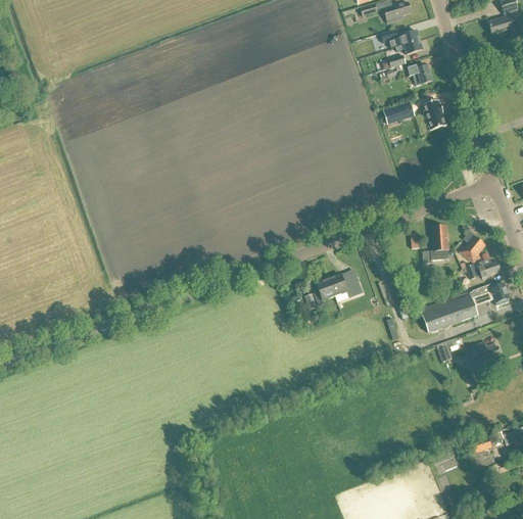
[(505,15),(487,20),(492,35),(515,29),(509,10),(517,8),(514,0),(500,0),(505,15)]
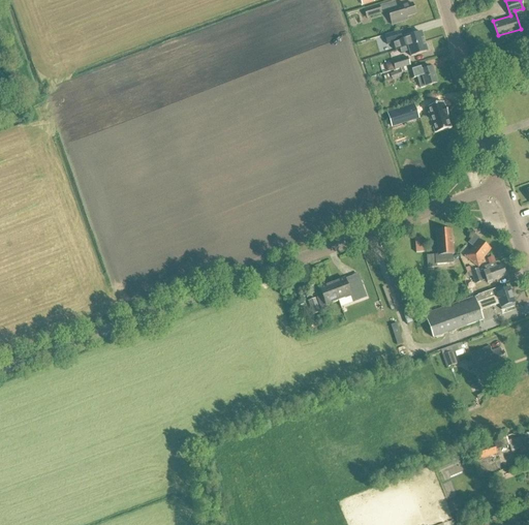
[(415,11),(411,1),(393,6),(387,7),(392,22),(408,17),(407,13),(415,11)]
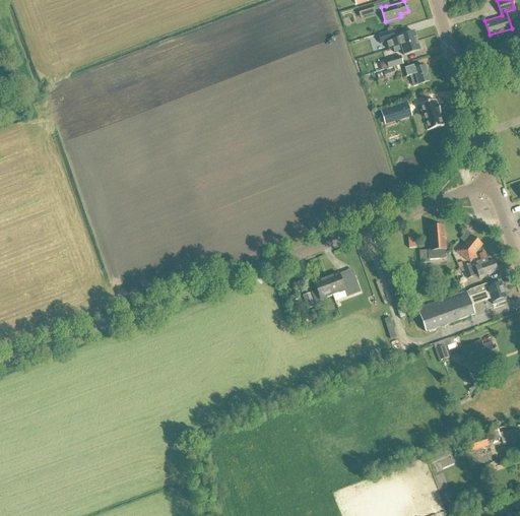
[(360,14),(375,10),(372,2),(358,7),(360,14)]
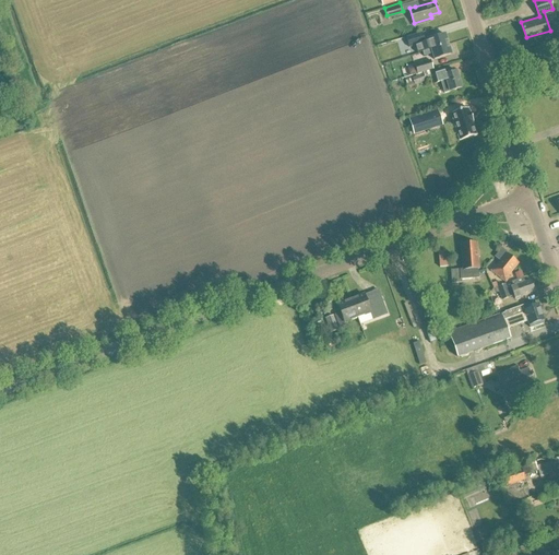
[(425,39),(421,30),(406,34),(409,45),(425,39)]
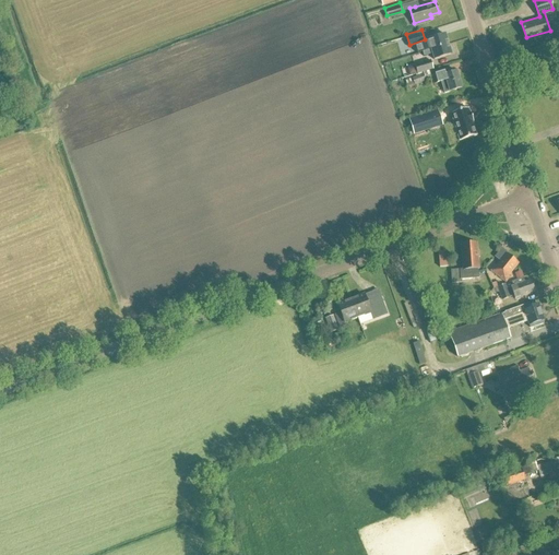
[(448,42),(444,32),(427,37),(429,43),(420,45),(423,49),(448,42)]
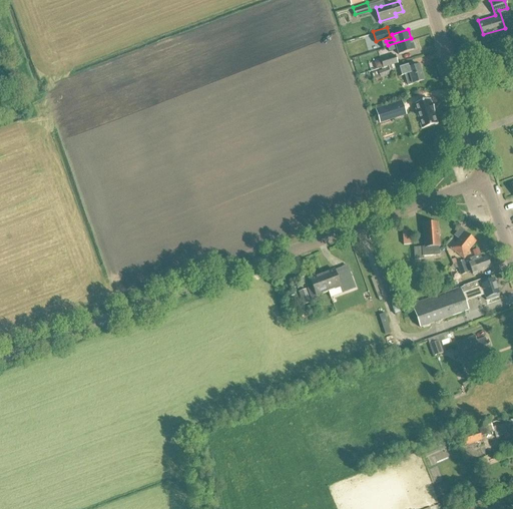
[(414,47),(411,38),(388,45),(389,49),(397,46),(398,52),(414,47)]
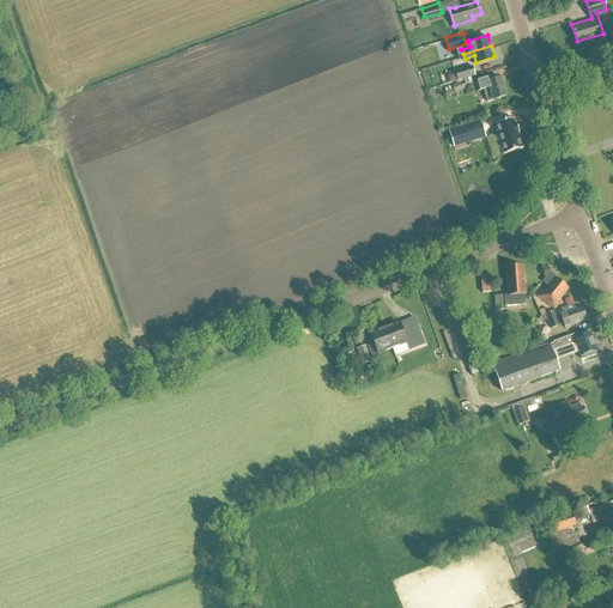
[(472,62),(454,68),(457,78),(474,72),(472,62)]
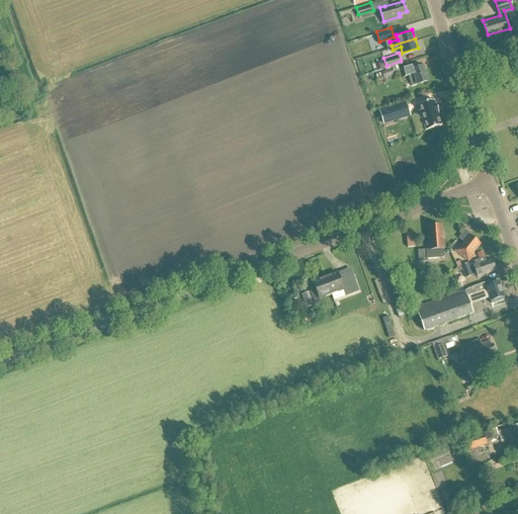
[(427,79),(423,63),(412,67),(411,64),(400,68),(402,75),(407,74),(411,84),(427,79)]
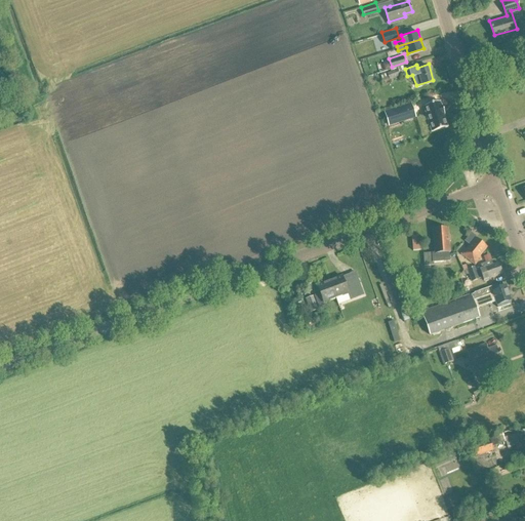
[(397,67),(387,71),(389,77),(399,73),(397,67)]
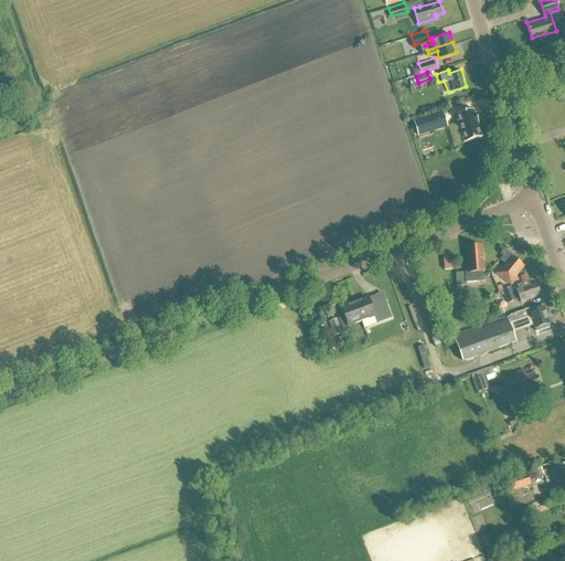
[(472,106),(456,112),(464,139),(481,135),(477,120),(478,119),(476,110),(475,112),(472,106)]
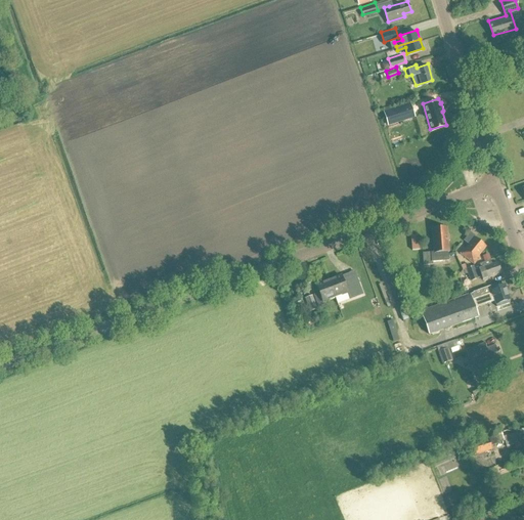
[(402,101),(383,107),(388,123),(406,118),(415,115),(409,99),(402,101)]
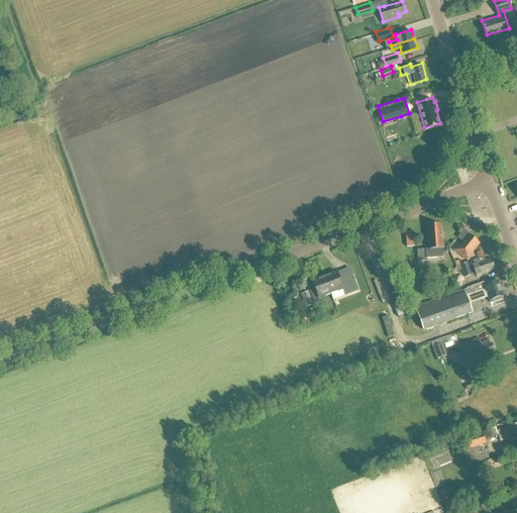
[(440,222),(426,223),(427,246),(416,247),(417,260),(426,259),(426,255),(443,254),(441,235),(443,235),(442,229),(441,229),(440,222)]
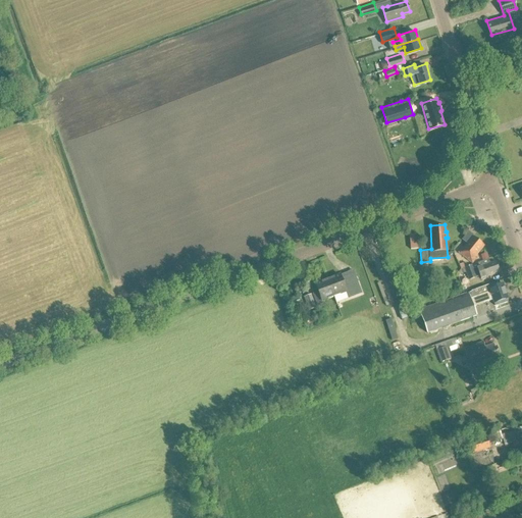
[(416,229),(408,229),(409,244),(417,244),(416,229)]
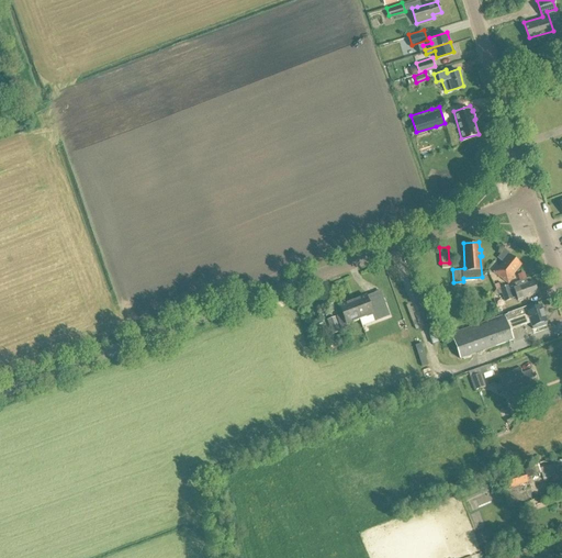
[(520,263),(508,253),(499,264),(497,263),(493,268),(508,280),(513,275),(510,274),(520,263)]
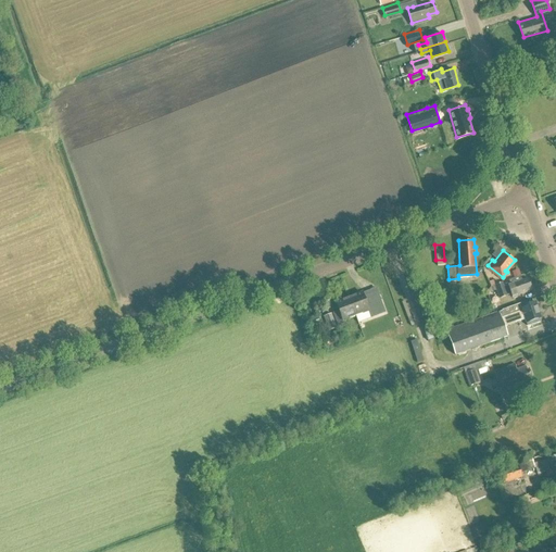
[(531,287),(527,276),(522,277),(520,273),(514,276),(503,279),(494,283),(500,296),(507,292),(510,291),(512,295),(531,287)]
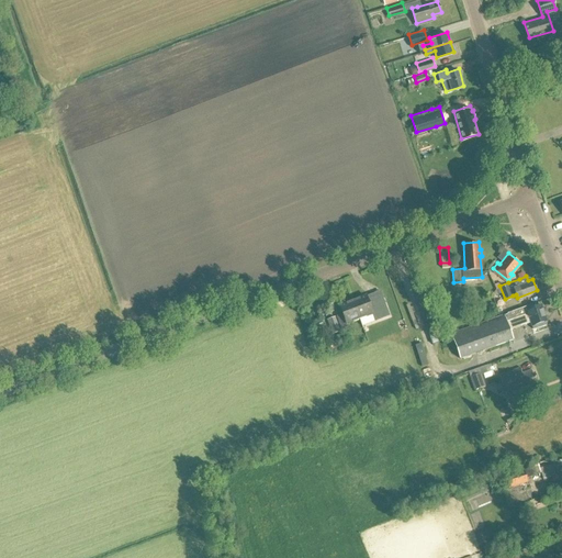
[(389,294),(383,297),(382,296),(369,301),(366,293),(350,299),(358,317),(372,312),(373,314),(379,312),(380,315),(392,311),(390,304),(392,304),(389,294)]
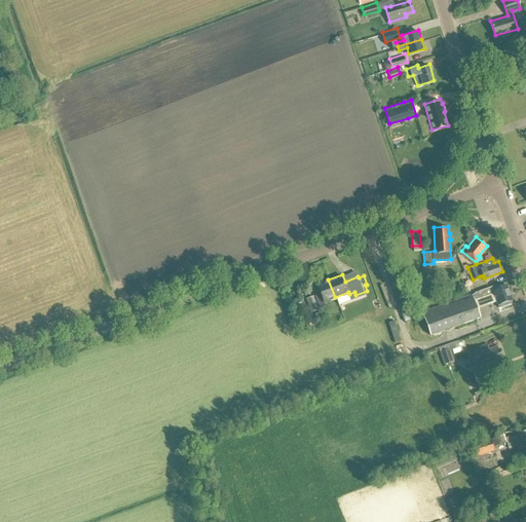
[(335,297),(328,280),(316,284),(320,291),(314,293),(318,305),(325,303),(324,301),(335,297)]
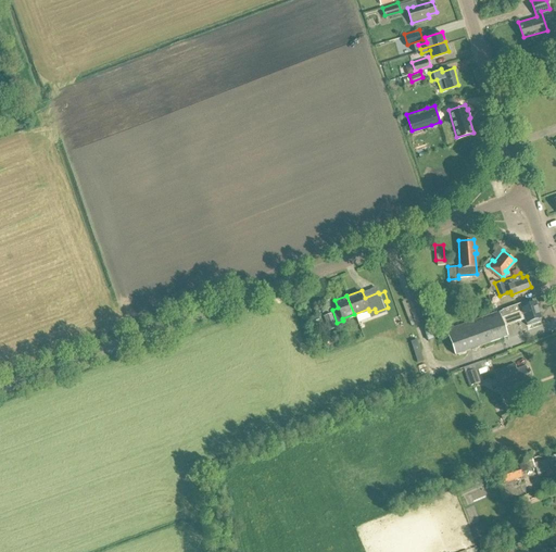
[(525,300),(492,311),(445,328),(454,352),(507,334),(504,324),(525,316),(527,323),(540,317),(540,315),(541,315),(535,299),(526,302),(525,300)]
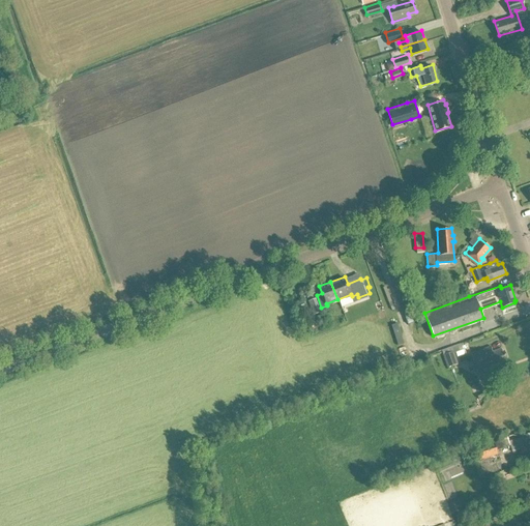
[(307,299),(313,313),(320,311),(315,297),(307,299)]
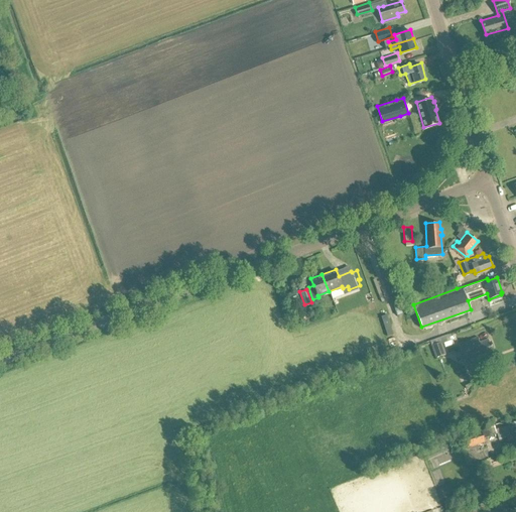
[(385,309),(380,311),(387,332),(392,330),(385,309)]
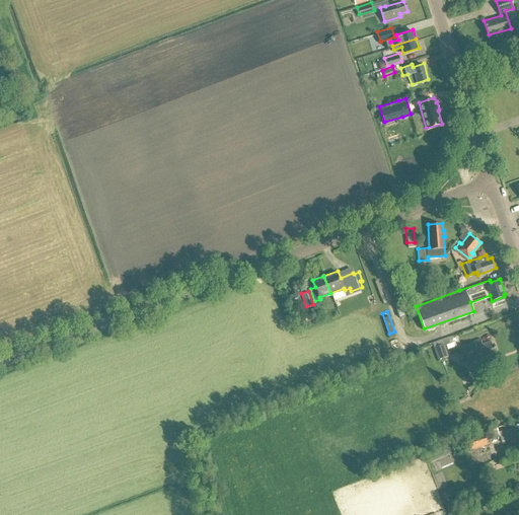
[(432,342),(438,358),(447,354),(444,345),(454,341),(452,335),(432,342)]
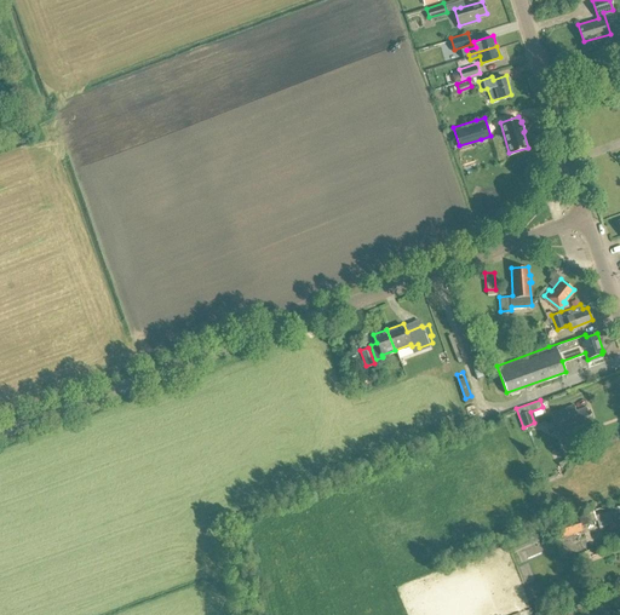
[(574,402),(552,409),(561,434),(572,429),(574,436),(591,430),(589,424),(591,423),(590,419),(593,418),(590,408),(587,408),(586,404),(577,408),(574,402)]
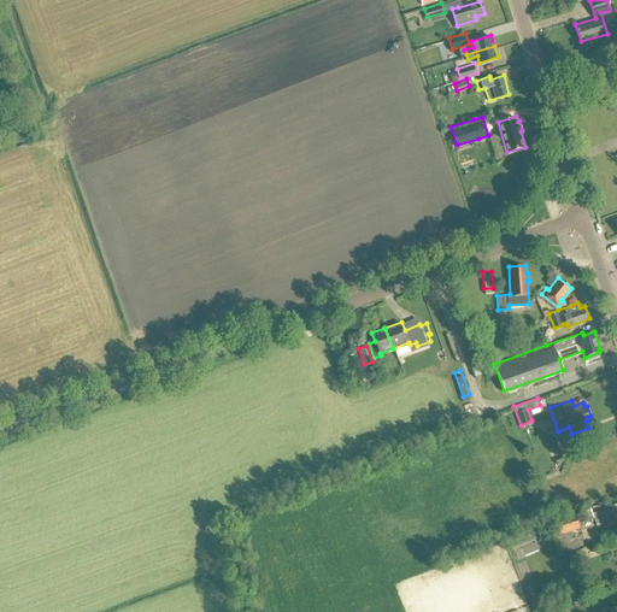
[(607,506),(594,511),(597,518),(598,523),(606,519),(609,528),(616,524),(616,501),(607,506)]
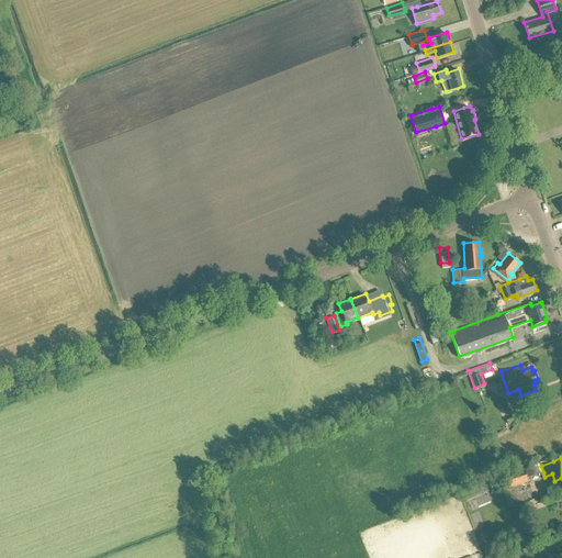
[(504,475),(508,486),(527,480),(525,475),(539,470),(537,462),(529,465),(530,467),(504,475)]
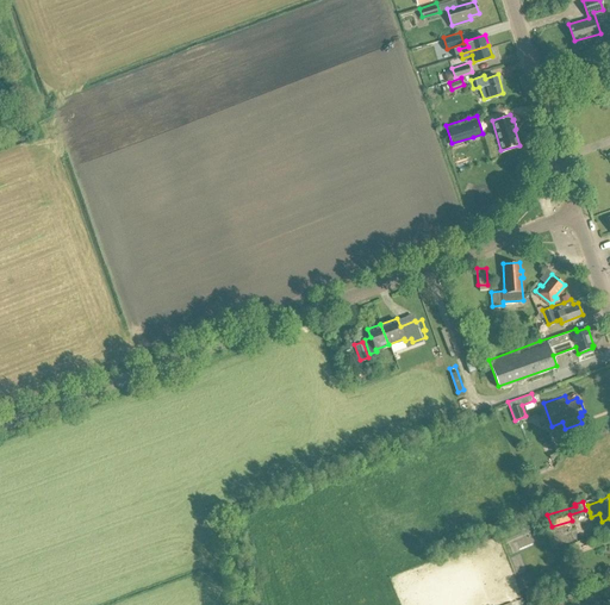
[(540,594),(536,587),(523,591),(526,599),(540,594)]
